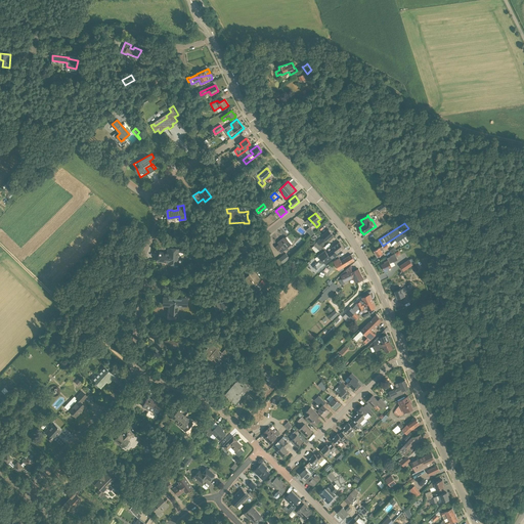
[(315,232),(310,226),(306,229),(311,235),(315,232)]
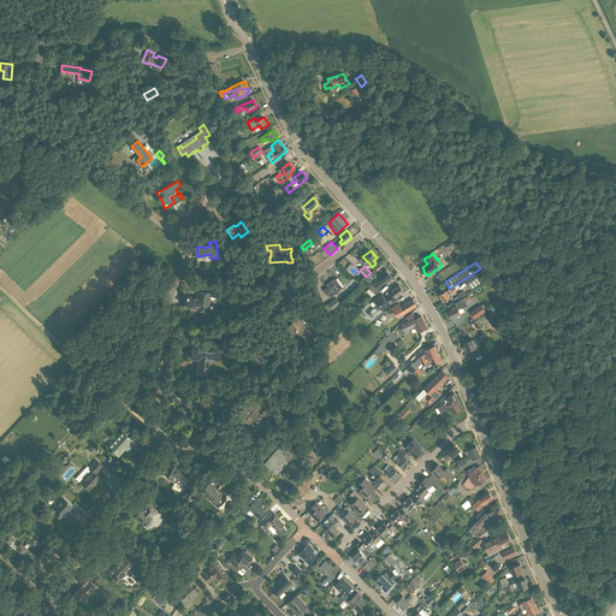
[(392,276),(386,270),(379,277),(381,279),(378,282),(378,280),(373,284),(369,288),(375,295),(380,291),(377,289),(392,276)]
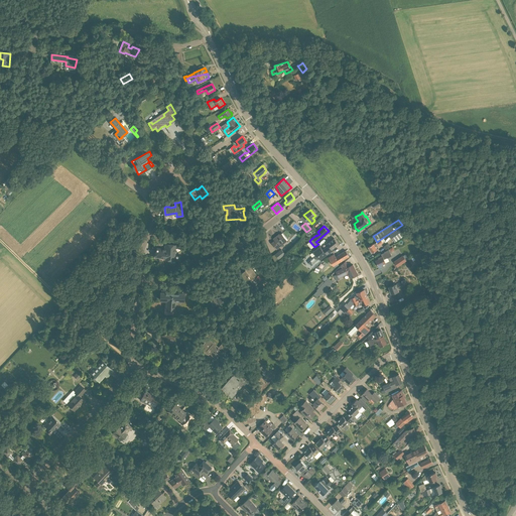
[(390,235),(395,242),(406,235),(402,227),(400,228),(390,235)]
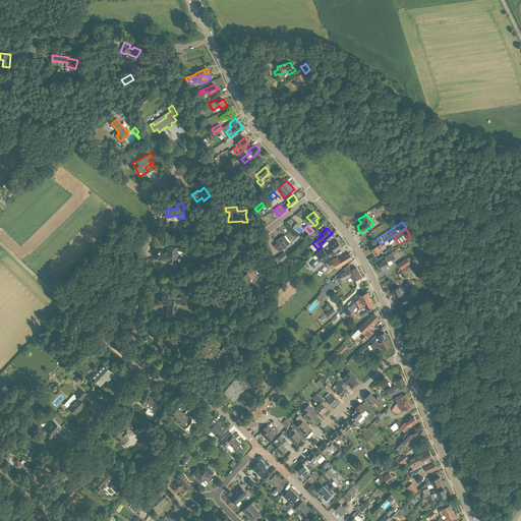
[(290,242),(285,236),(283,237),(282,236),(277,241),(278,243),(275,245),(280,251),(290,242)]
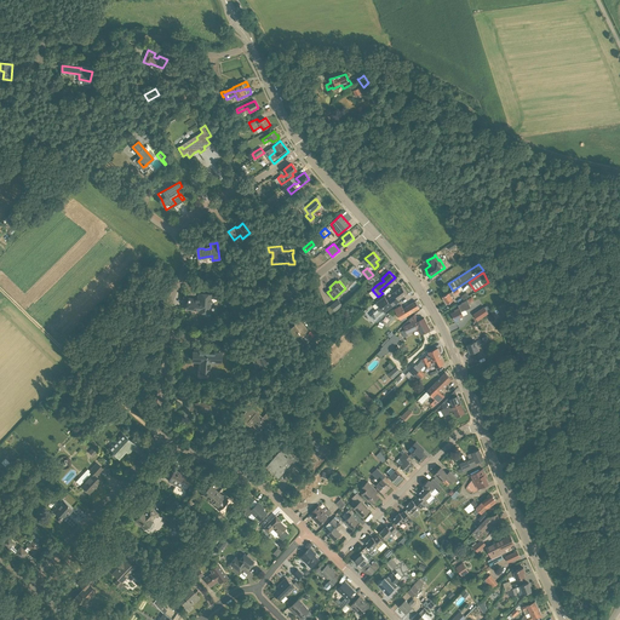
[(399,302),(399,300),(407,293),(402,287),(392,293),(394,296),(388,300),(385,297),(377,303),(379,308),(371,316),(375,322),(385,314),(384,313),(399,302)]
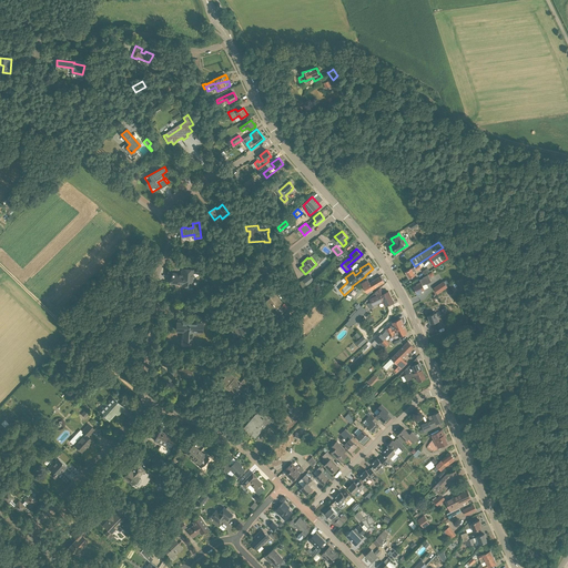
[(422,267),(419,263),(415,266),(412,269),(412,267),(406,272),(409,279),(416,274),(415,272),(414,272),(422,267)]
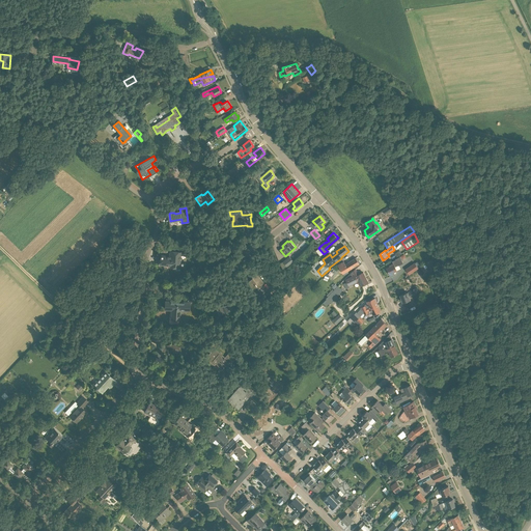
[(180,256),(182,252),(171,251),(171,256),(163,256),(163,255),(161,255),(161,257),(161,259),(160,264),(171,266),(171,268),(179,268),(179,262),(180,256)]
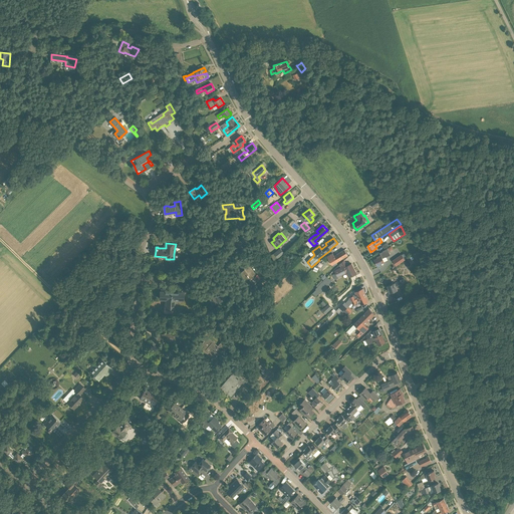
[(274,253),(278,258),(284,253),(281,248),(274,253)]
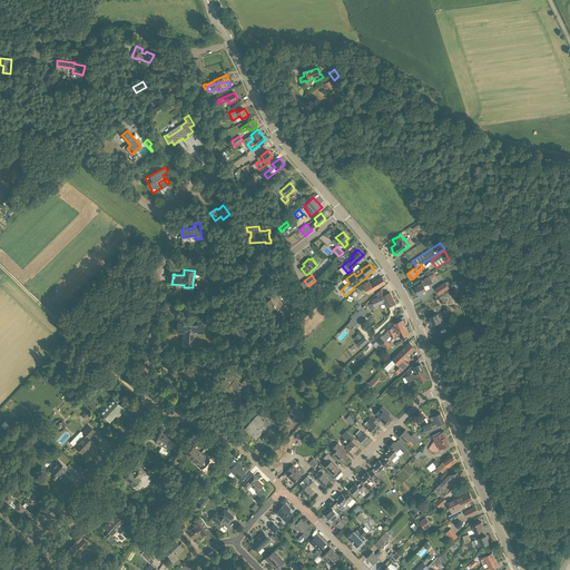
[(386,283),(382,276),(371,284),(369,281),(363,284),(365,288),(363,290),(366,295),(386,283)]
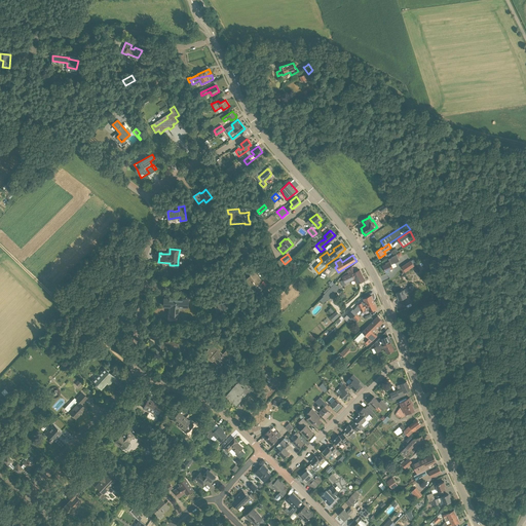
[(400,261),(397,255),(391,257),(391,258),(388,259),(389,261),(386,263),(386,264),(383,265),(386,271),(393,268),(391,264),(400,261)]
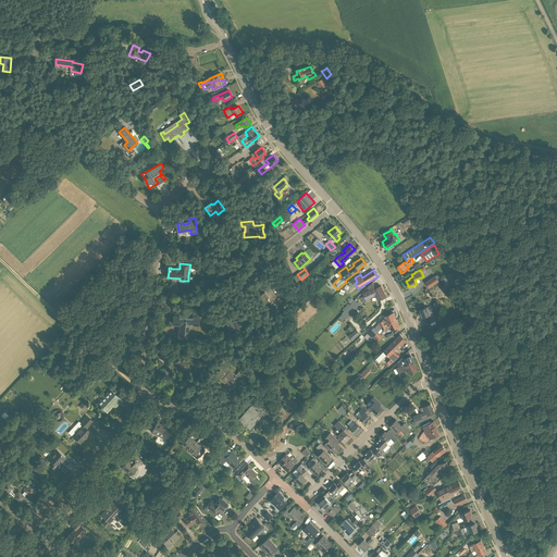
[(435,275),(425,282),(430,288),(440,282),(435,275)]
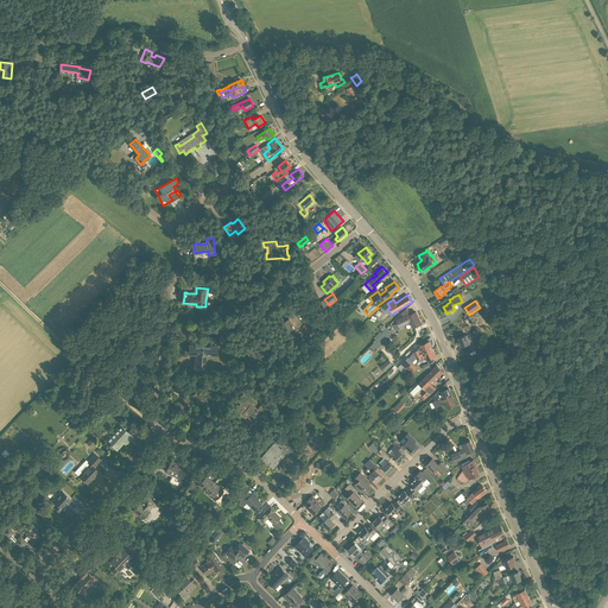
[(410,322),(413,328),(422,324),(418,316),(416,312),(411,315),(407,308),(403,311),(401,314),(404,317),(396,321),(397,323),(394,325),(397,331),(400,329),(400,327),(410,322)]
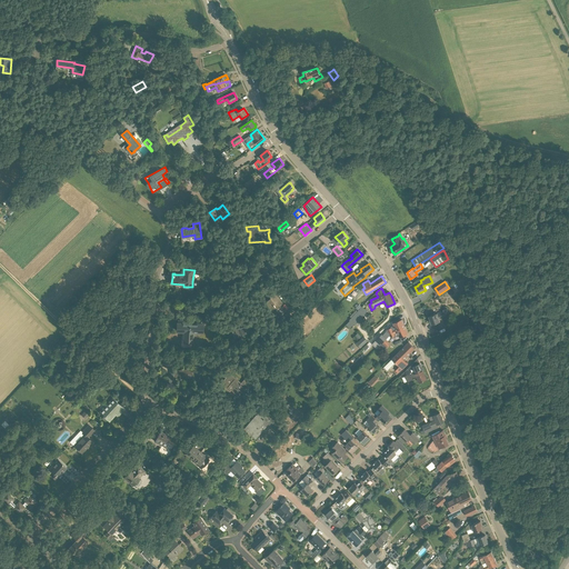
[(275,293),(270,298),(265,303),(270,311),(275,308),(277,309),(280,307),(280,306),(282,302),(275,293)]
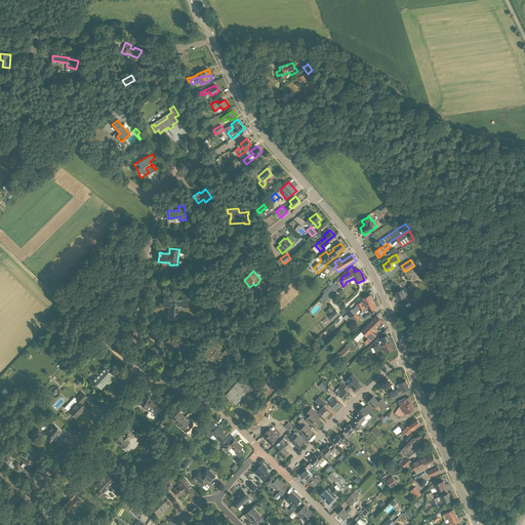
[(264,287),(259,282),(254,286),(258,291),(264,287)]
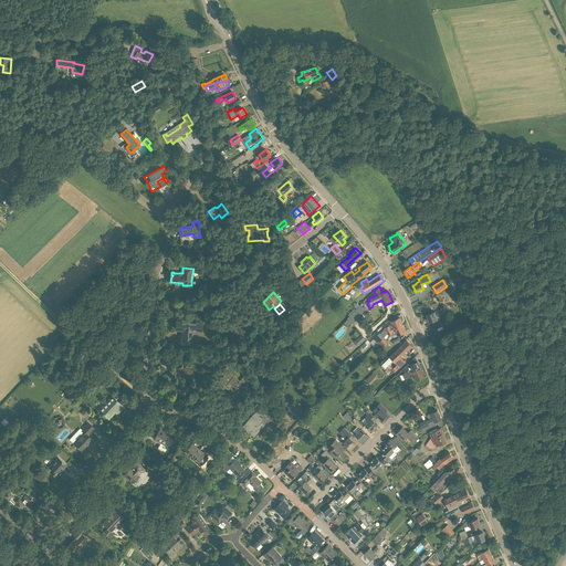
[(347,318),(348,318),(345,323),(347,324),(348,325),(352,322),(353,323),(365,310),(360,305),(356,310),(349,316),(347,318)]
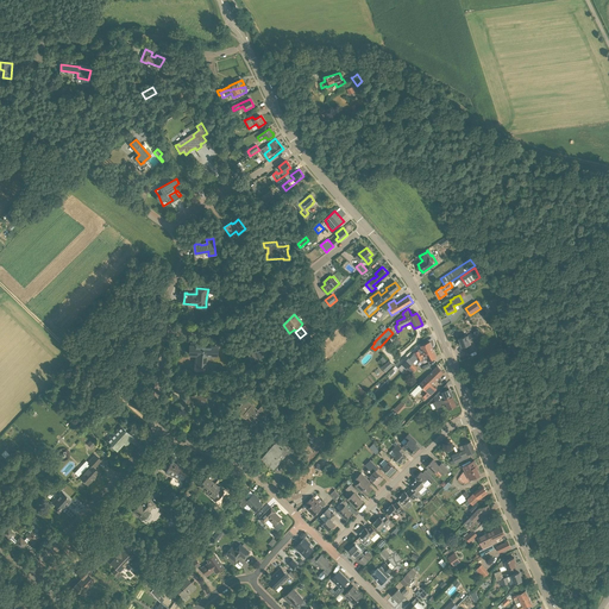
[(459,339),(462,347),(468,345),(471,344),(471,341),(477,339),(478,338),(478,336),(481,336),(478,330),(475,332),(475,333),(459,339)]
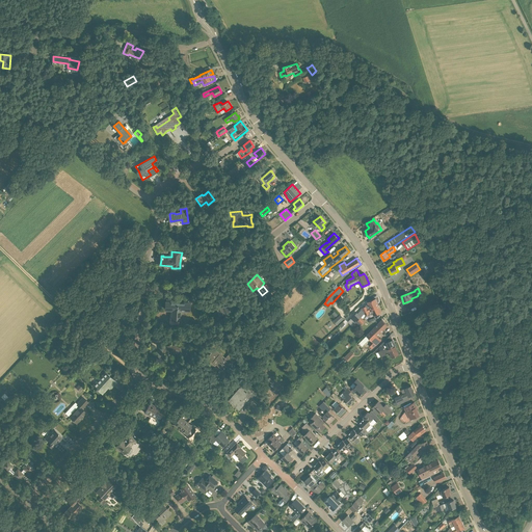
[(378,306),(375,298),(368,302),(369,304),(366,306),(366,307),(362,309),(362,311),(364,311),(365,312),(378,306)]
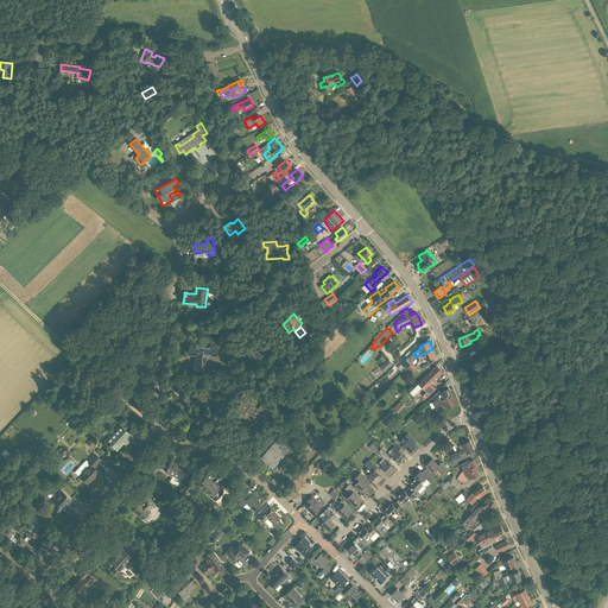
[(206,355),(216,355),(217,347),(201,346),(201,347),(198,347),(198,342),(190,342),(190,346),(190,354),(197,354),(196,371),(204,372),(206,355)]
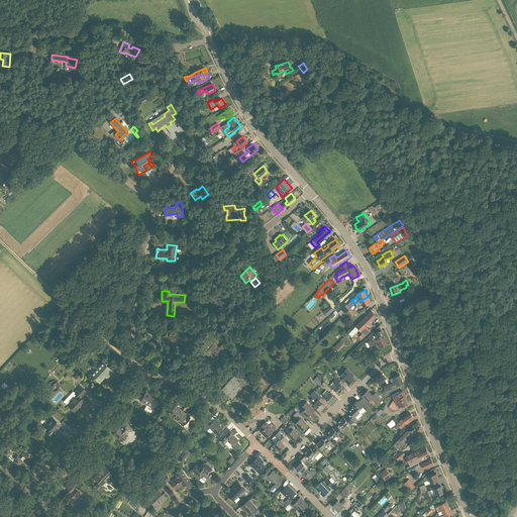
[(226,295),(218,298),(216,291),(210,293),(212,300),(211,301),(213,306),(216,305),(216,306),(218,305),(217,304),(228,301),(226,295)]
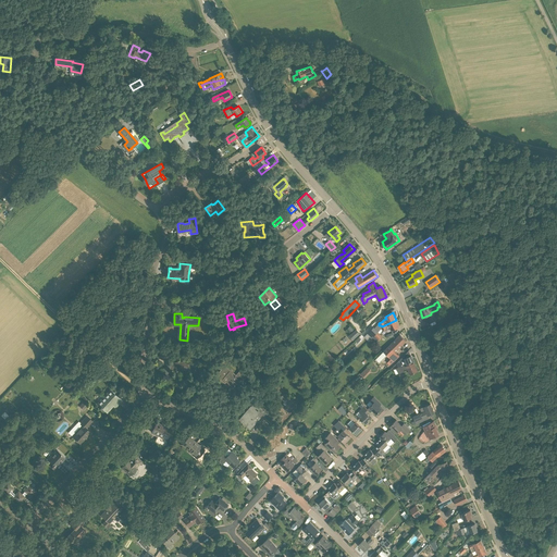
[(382,326),(382,327),(383,330),(386,329),(387,329),(391,327),(392,330),(399,326),(396,320),(382,326)]
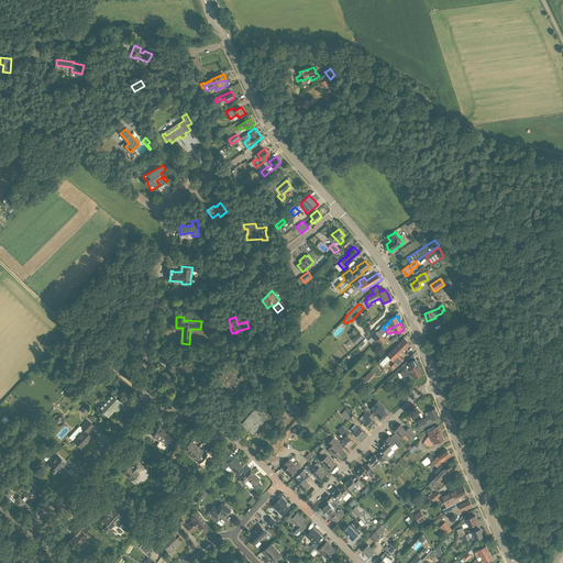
[(382,335),(375,330),(371,334),(373,337),(372,338),(376,342),(382,335)]
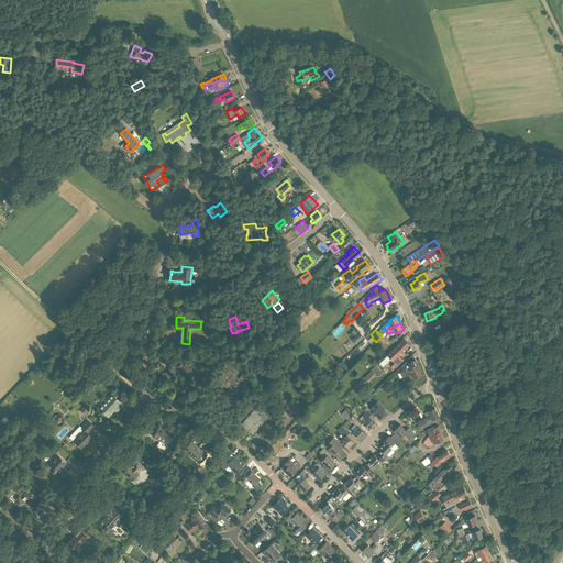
[(361,332),(353,339),(357,343),(364,337),(361,332)]
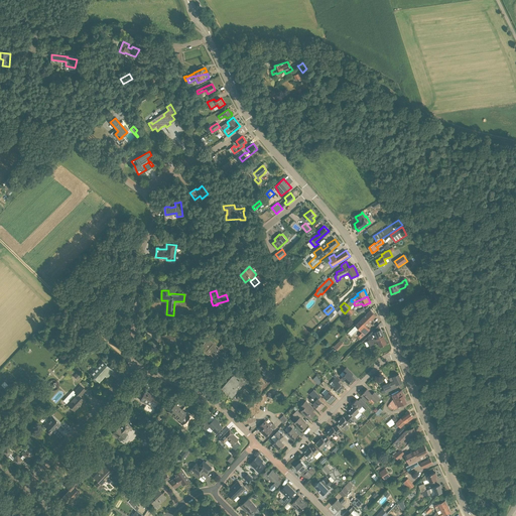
[(257,317),(261,310),(255,307),(251,313),(257,317)]
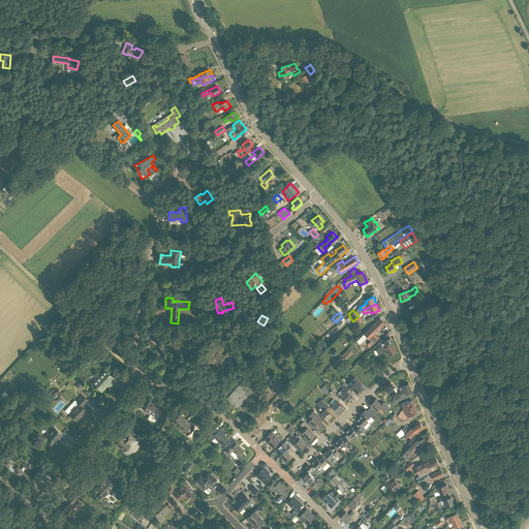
[(359,315),(353,321),(358,324),(360,322),(363,319),(361,317),(359,315)]
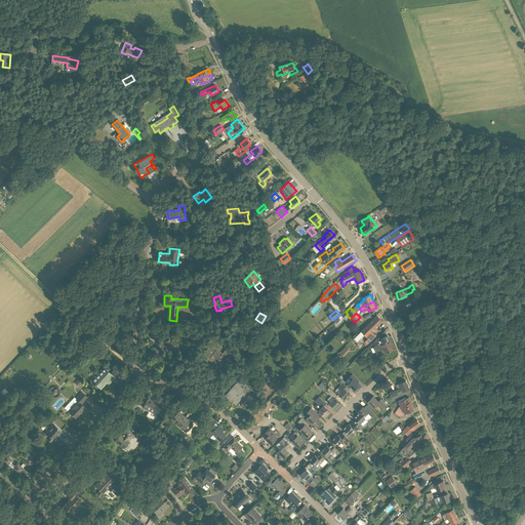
[(372,331),(382,321),(377,316),(362,331),(354,338),(357,341),(365,334),(371,340),(376,335),(372,331)]
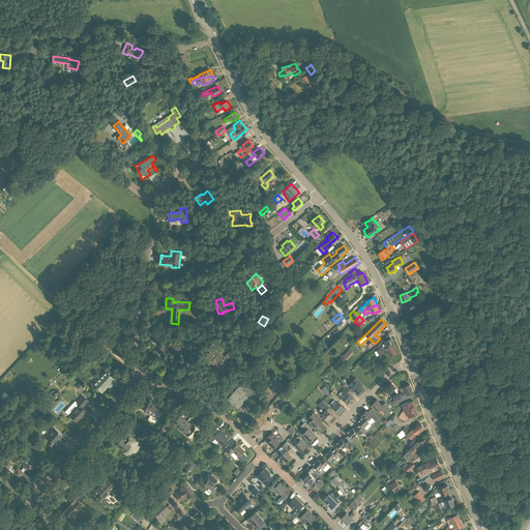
[(393,344),(389,333),(378,346),(379,349),(377,350),(377,351),(375,352),(380,350),(393,344)]
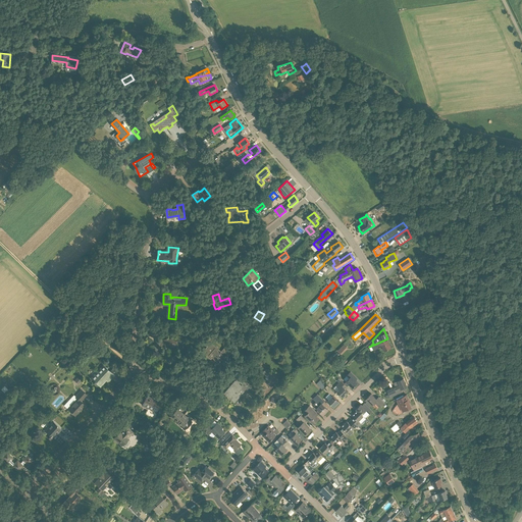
[(176,335),(171,336),(172,338),(158,340),(158,341),(160,340),(160,344),(159,344),(159,348),(161,348),(161,347),(164,346),(164,347),(165,347),(165,346),(169,346),(169,345),(172,345),(173,349),(178,349),(176,335)]
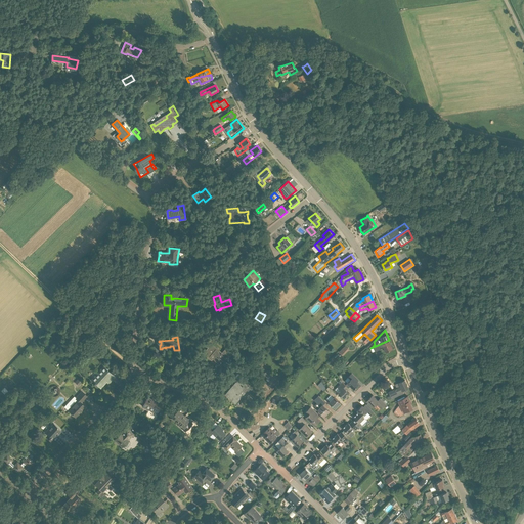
[(393,349),(389,340),(376,346),(374,347),(370,348),(373,352),(376,351),(384,348),(386,352),(393,349)]
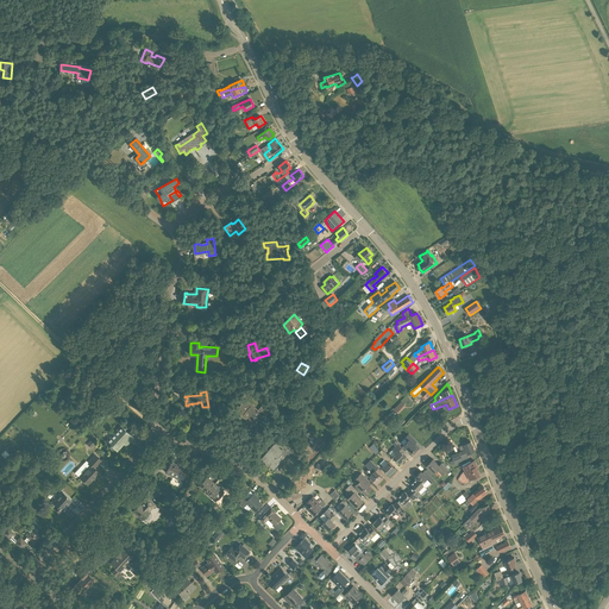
[(245,401),(237,410),(240,414),(242,413),(252,421),(256,418),(259,420),(269,409),(263,405),(257,410),(245,401)]
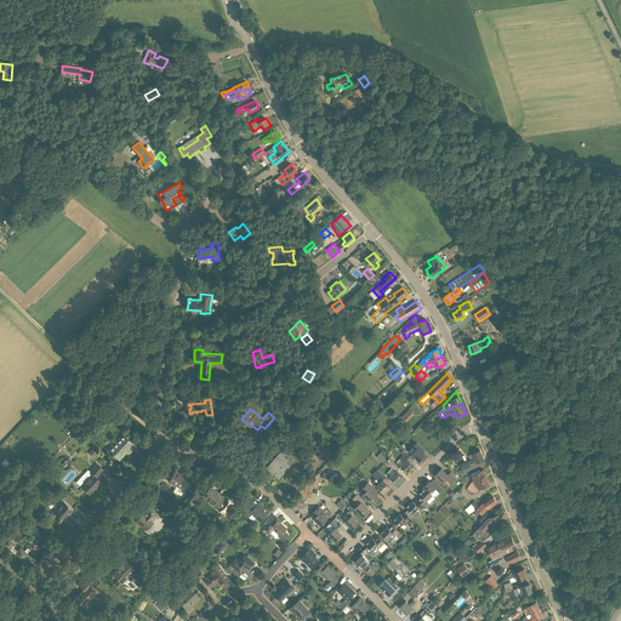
[(140,443),(136,440),(135,438),(131,443),(127,438),(123,434),(108,449),(114,454),(113,455),(113,457),(114,459),(117,459),(118,457),(124,450),(127,453),(129,454),(140,443)]
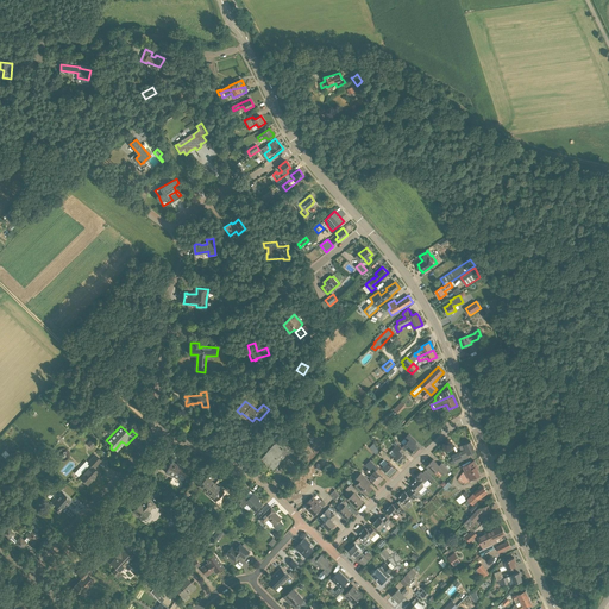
[(312,431),(307,434),(313,443),(312,444),(316,451),(322,446),(312,431)]
